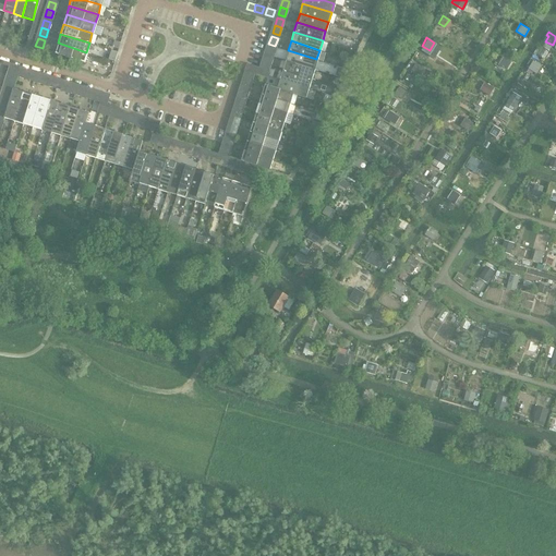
[(86,52),(58,43),(55,52),(83,61),(86,52)]
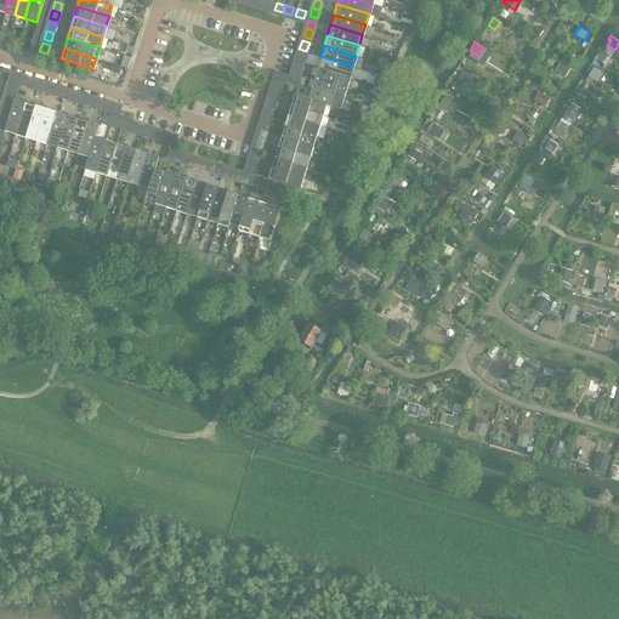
[(306,51),(299,49),(296,57),(304,60),(306,51)]
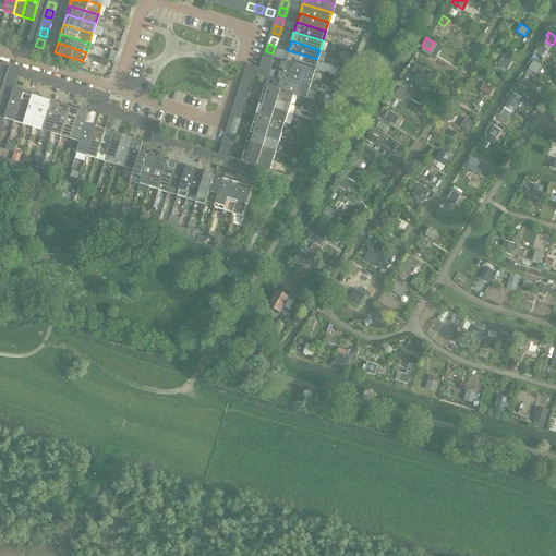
[(288,50),(285,60),(313,69),(316,59),(288,50)]
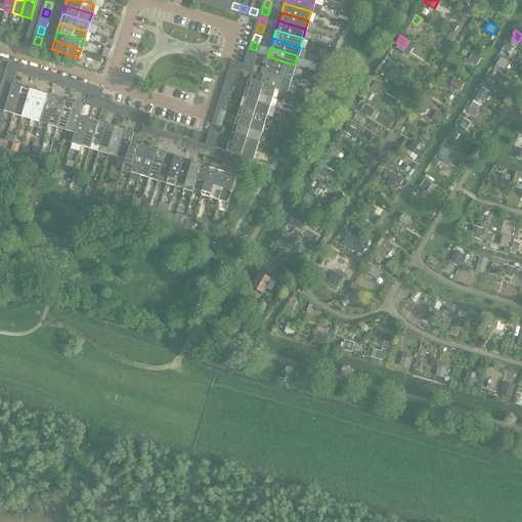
[(255,54),(249,52),(247,58),(253,60),(255,54)]
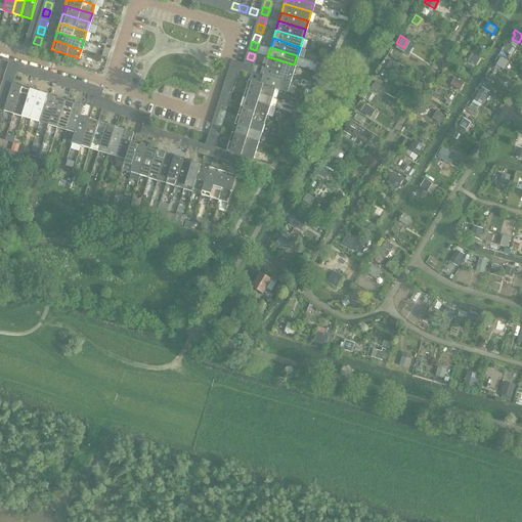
[(472,52),(467,59),(474,63),(479,57),(472,52)]
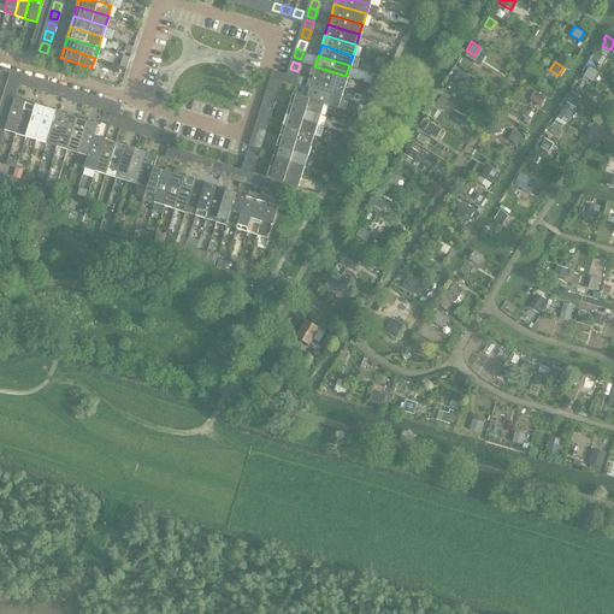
[(314,66),(312,76),(343,86),(346,76),(314,66)]
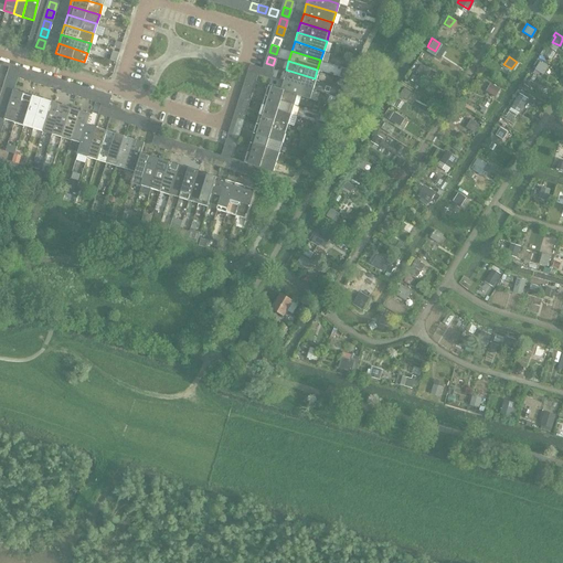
[(541,73),(545,65),(538,61),(533,67),(541,73)]
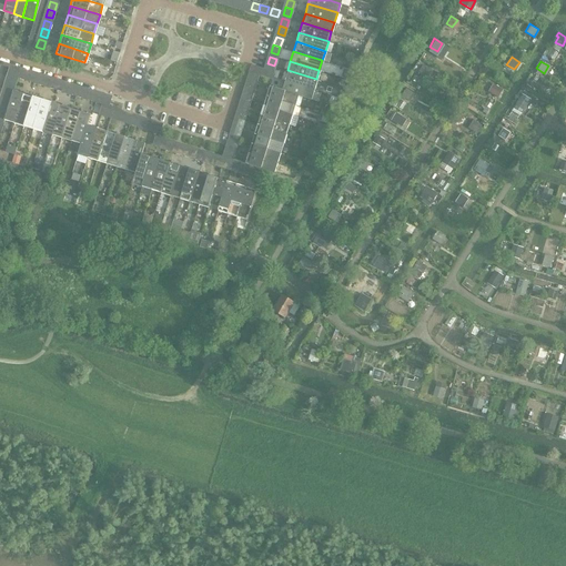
[(274,66),(268,63),(265,71),(272,73),(274,66)]
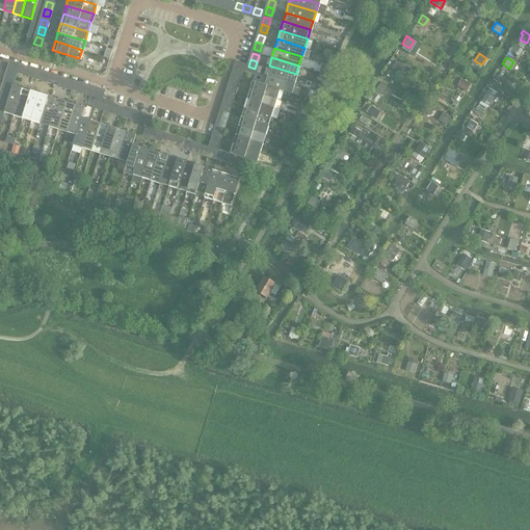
[(399,73),(404,64),(395,59),(391,67),(399,73)]
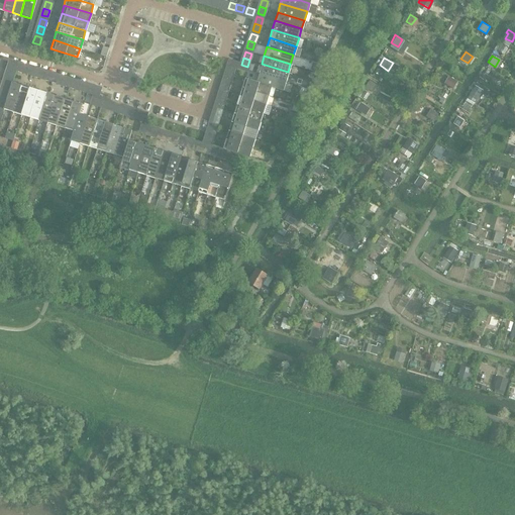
[(4,68),(11,70),(13,63),(7,61),(4,68)]
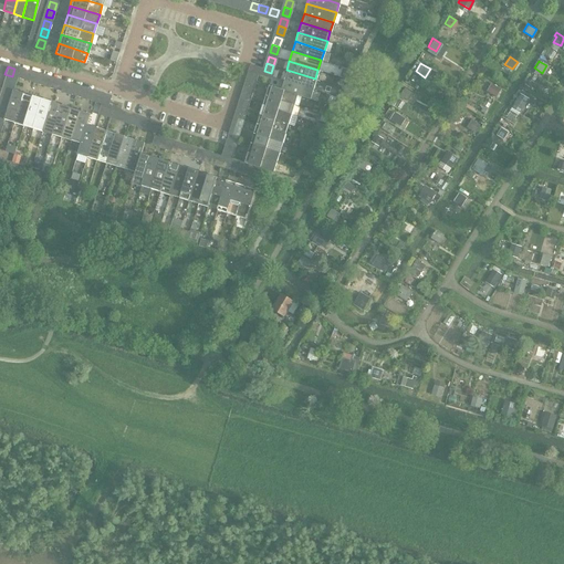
[(24,79),(27,72),(19,70),(17,76),(24,79)]
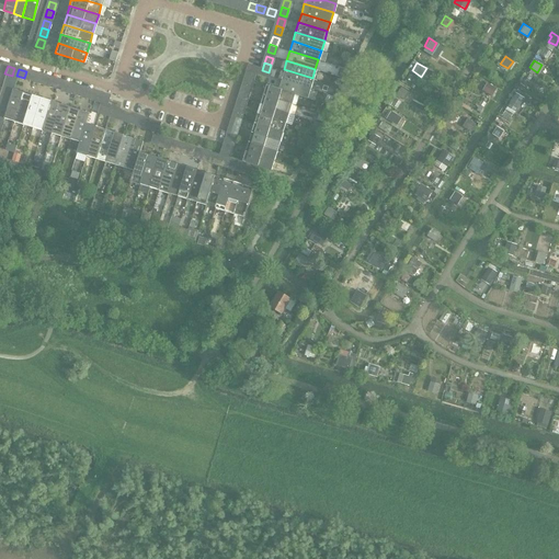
[(284,69),(281,79),(309,88),(312,78),(284,69)]
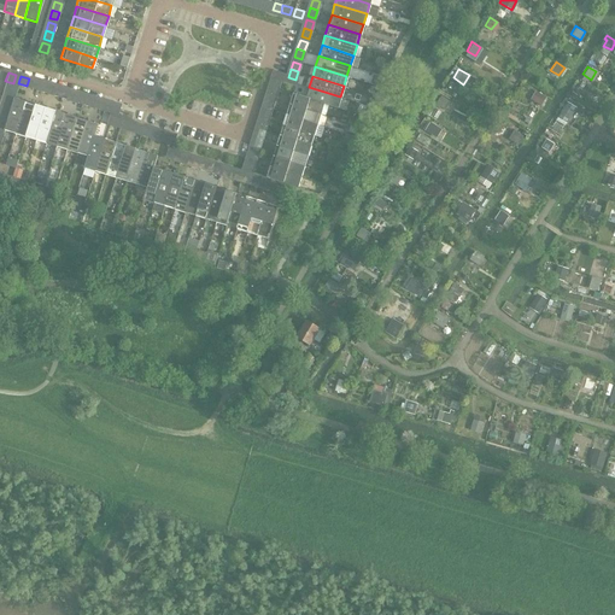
[(280,81),(273,78),(270,87),(277,89),(280,81)]
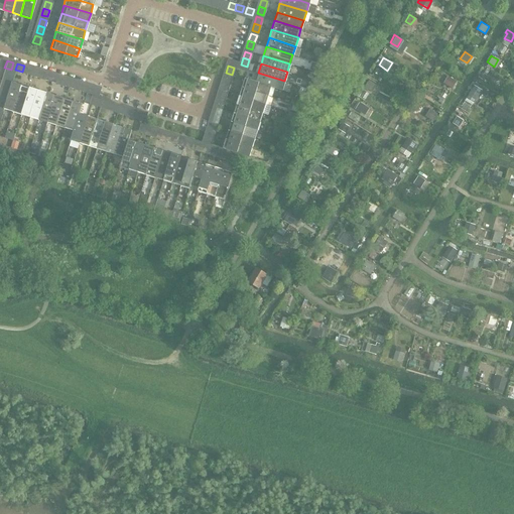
[(25,73),(32,75),(34,69),(27,67),(25,73)]
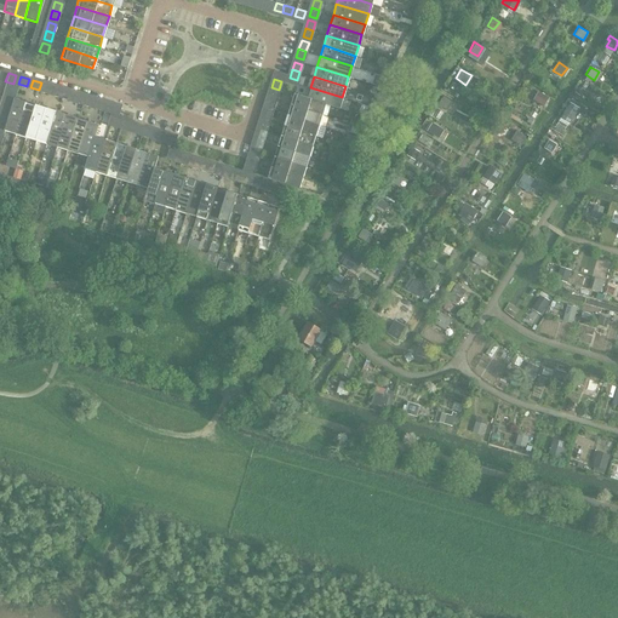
[(50,85),(41,83),(39,90),(47,93),(50,85)]
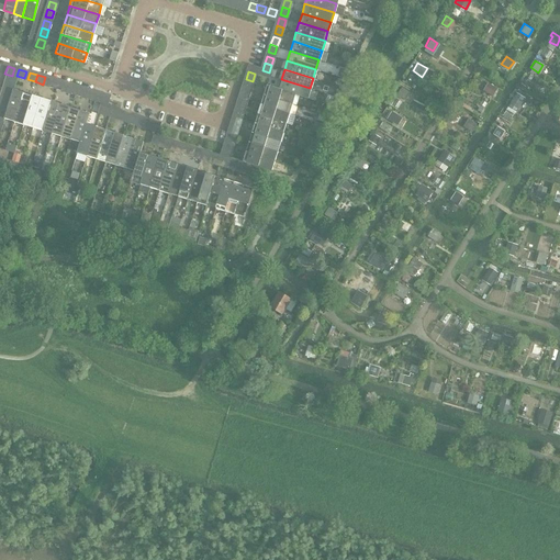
[(3,78),(1,85),(8,87),(10,79),(3,78)]
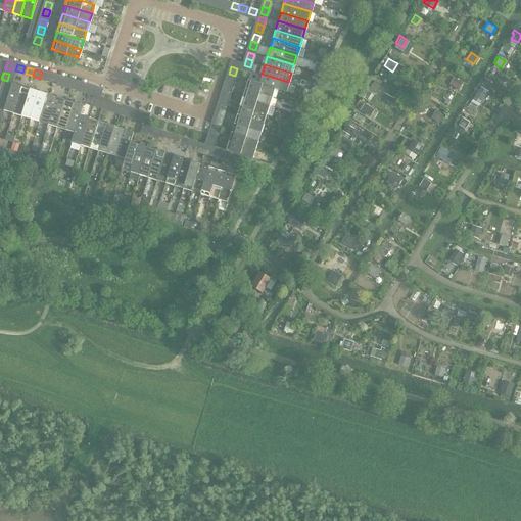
[(43,80),(50,82),(52,76),(45,73),(43,80)]
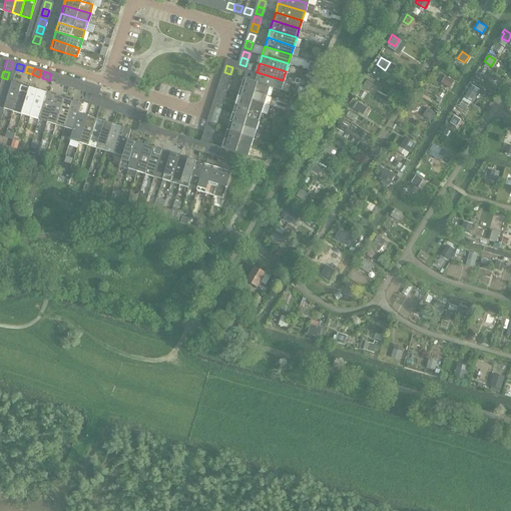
[(230,74),(224,72),(222,78),(228,80),(230,74)]
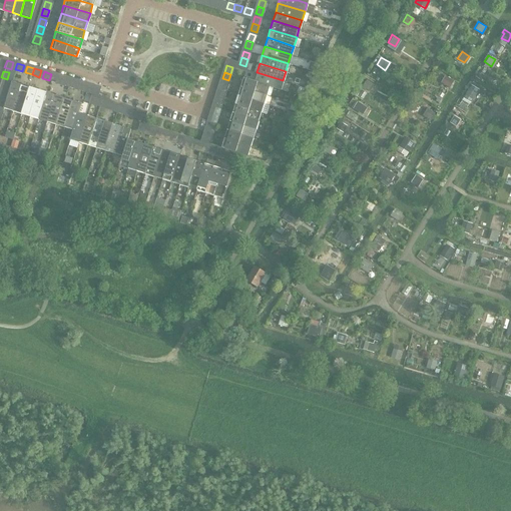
[(257,72),(253,80),(253,81),(269,86),(280,89),(283,80),(257,72)]
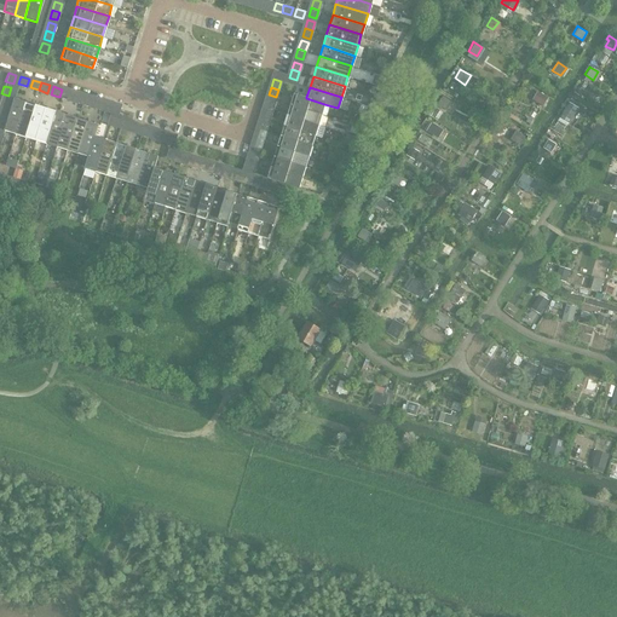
[(70,92),(62,90),(59,97),(68,99),(70,92)]
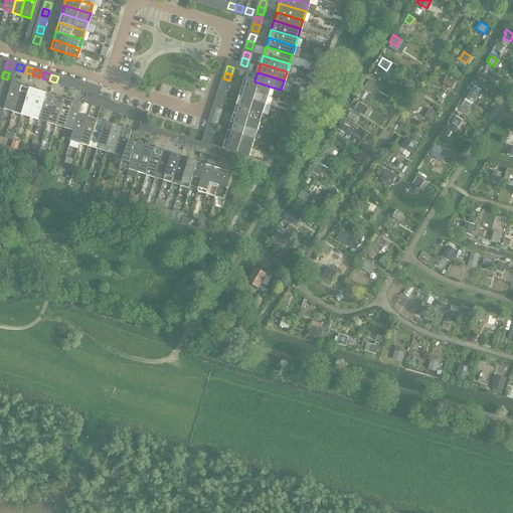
[(450,87),(455,79),(448,75),(444,82),(450,87)]
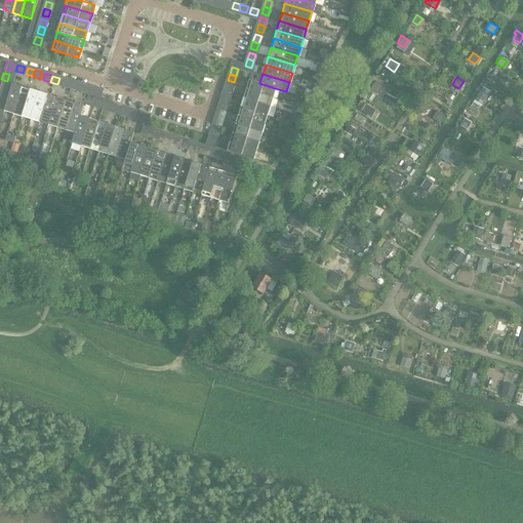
[(61,85),(69,87),(70,81),(63,79),(61,85)]
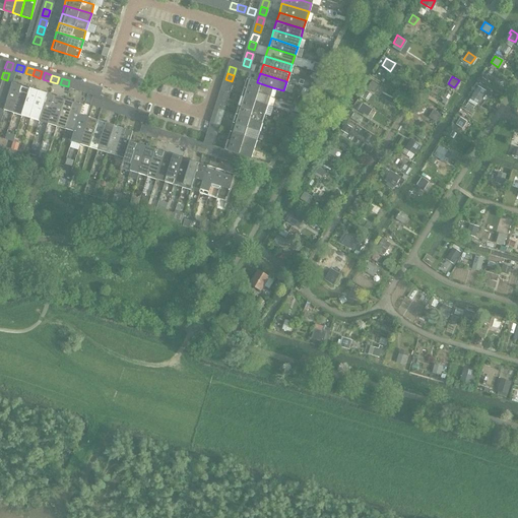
[(246,78),(243,87),(269,95),(272,87),(257,82),(257,81),(246,78)]
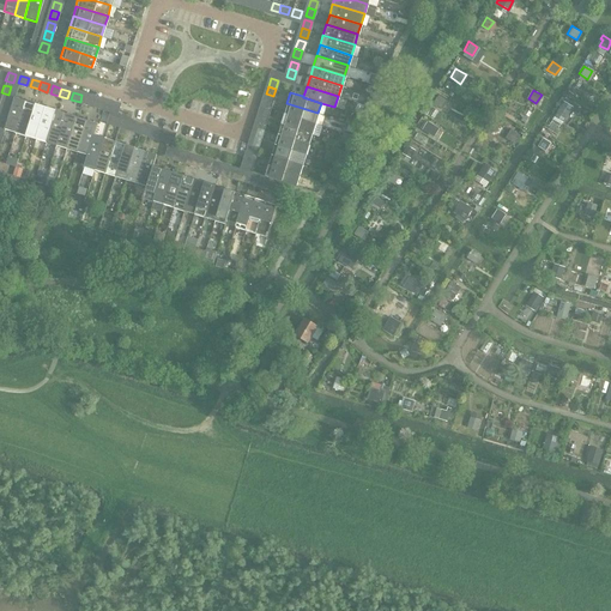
[(440,108),(445,98),(437,94),(431,103),(440,108)]
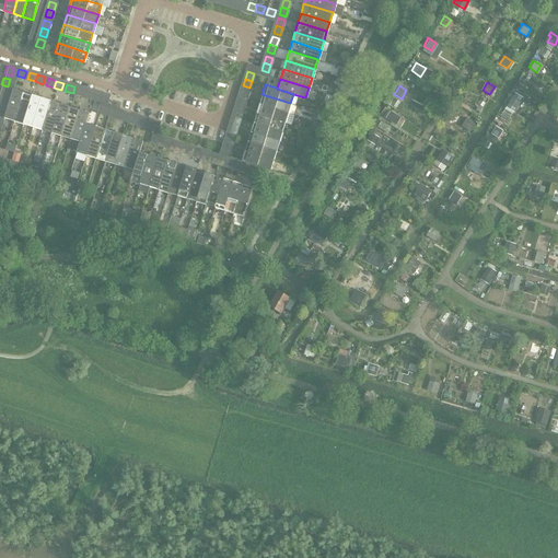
[(82,89),(74,86),(73,93),(80,95),(82,89)]
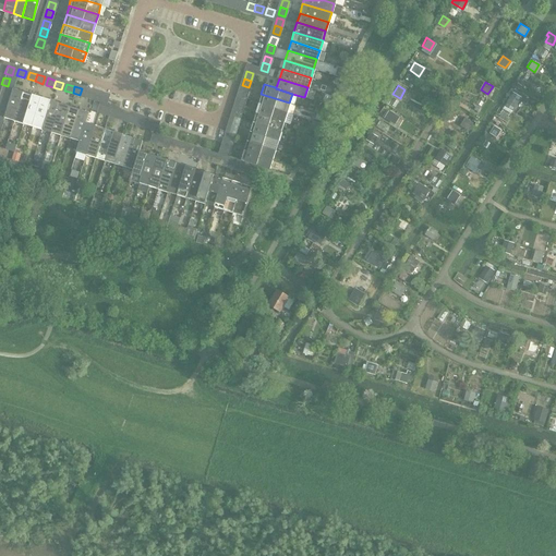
[(2,117),(12,119),(22,91),(12,87),(2,117)]
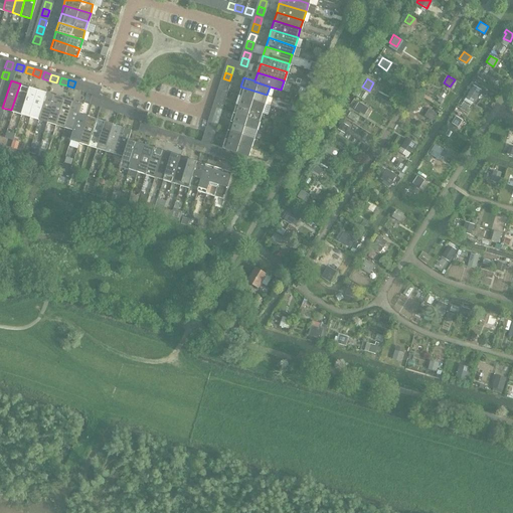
[(77,89),(84,92),(87,84),(79,82),(77,89)]
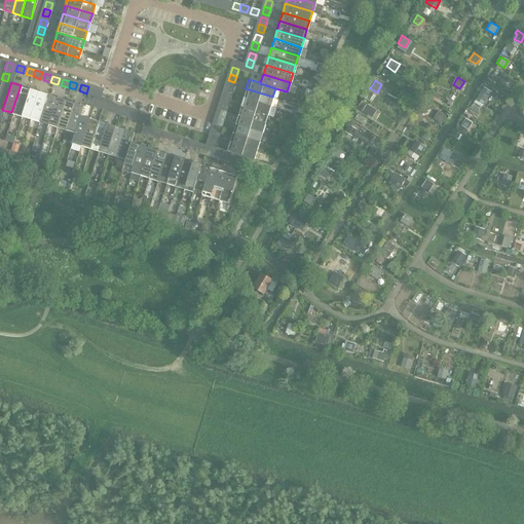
[(233,86),(227,84),(225,91),(231,94),(233,86)]
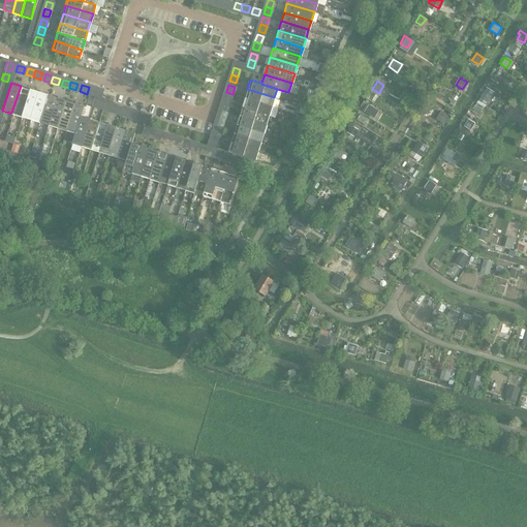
[(30,89),(21,86),(11,113),(22,116),(30,89)]
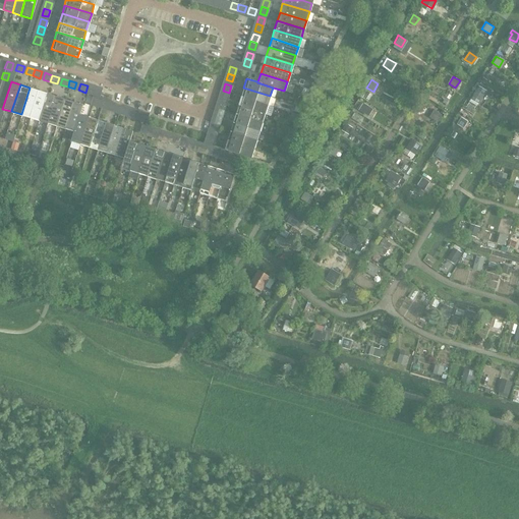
[(94,89),(88,85),(85,93),(92,95),(94,89)]
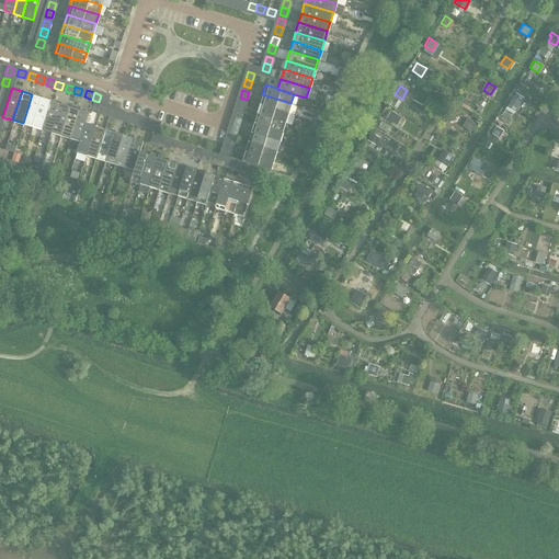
[(514,92),(505,105),(514,111),(521,99),(517,97),(518,94),(514,92)]
